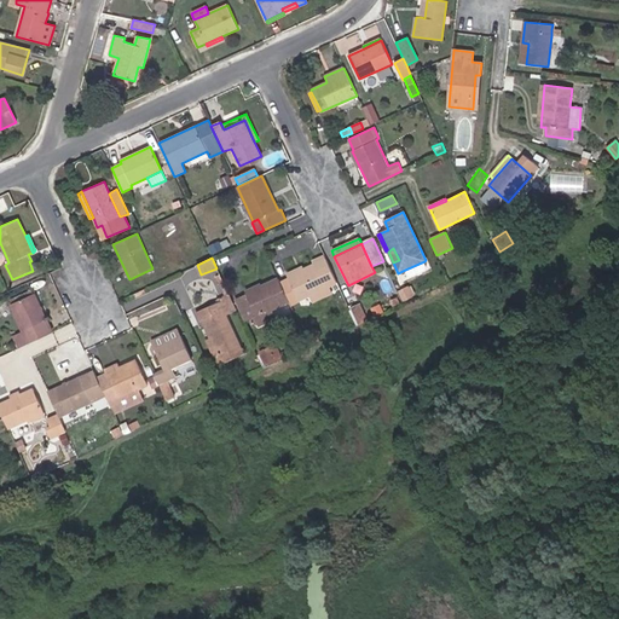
[(333,293),(329,285),(336,283),(325,259),(313,264),(304,268),(288,277),(289,278),(281,283),(289,301),(290,305),(299,301),(308,295),(312,302),(333,293)]
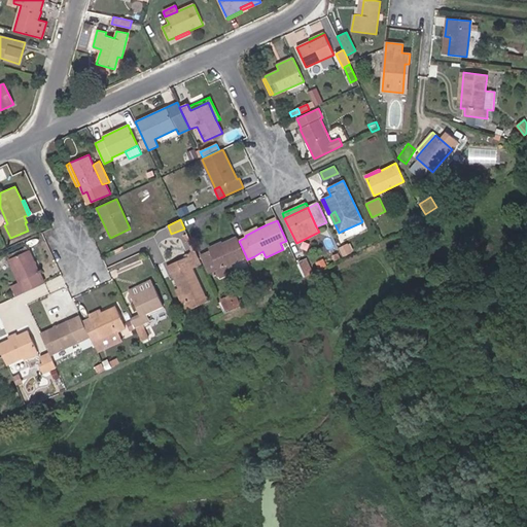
[(363,227),(361,222),(345,230),(347,235),(350,236),(362,230),(363,227)]
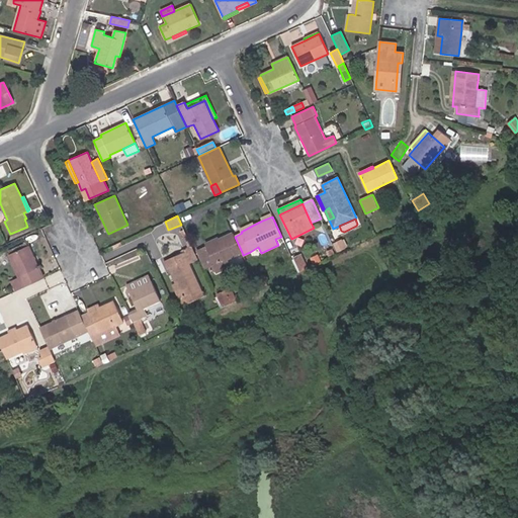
[(241,232),(254,225),(253,223),(240,230),(241,232)]
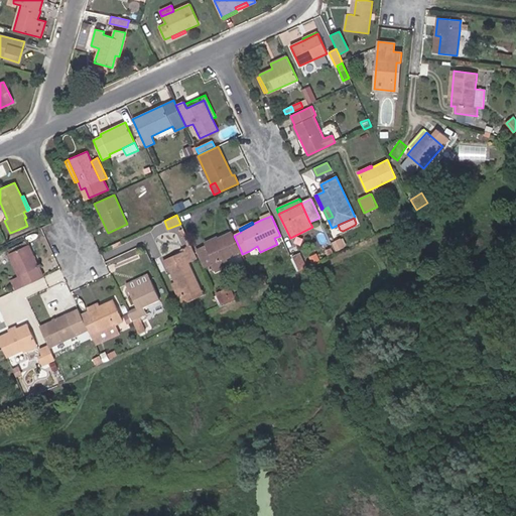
[(180,233),(187,247),(190,245),(184,232),(180,233)]
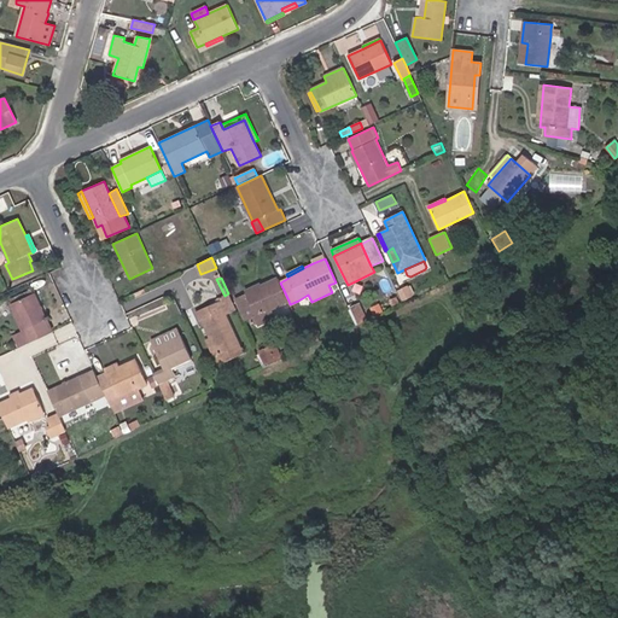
[(280,283),(278,278),(262,285),(245,293),(246,295),(243,296),(252,316),(257,326),(275,318),(272,309),(289,301),(280,283)]
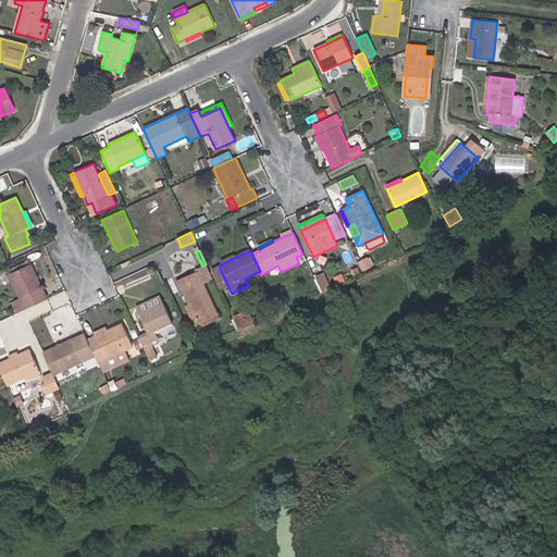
[(368,258),(359,262),(363,271),(372,267),(371,265),(368,258)]
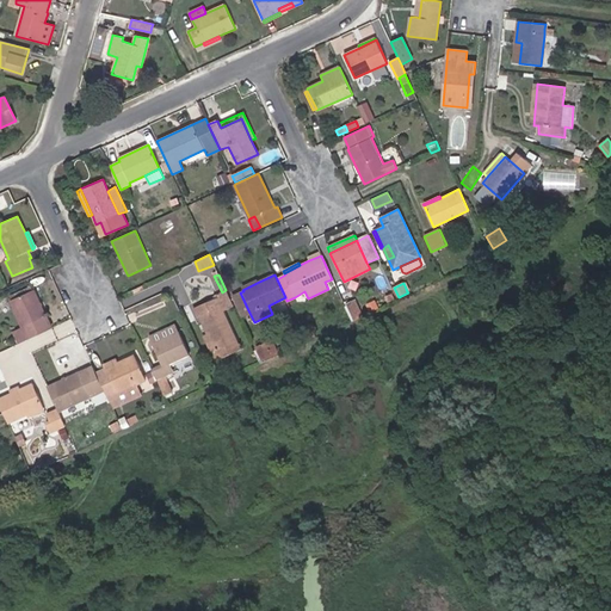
[(51,327),(35,289),(10,301),(22,327),(28,339),(51,327)]
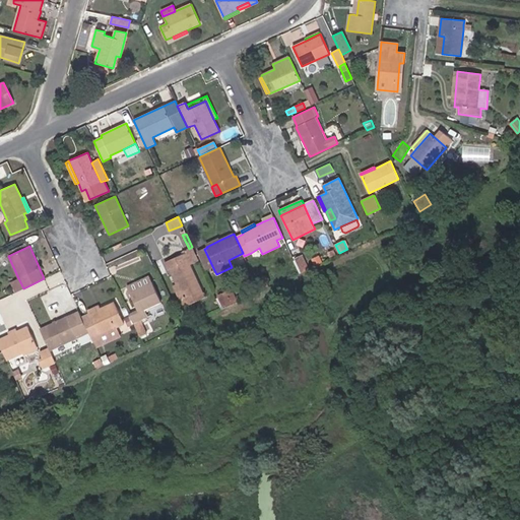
[(182,252),(183,254),(167,262),(177,283),(185,303),(203,295),(190,265),(198,261),(192,247),(182,252)]
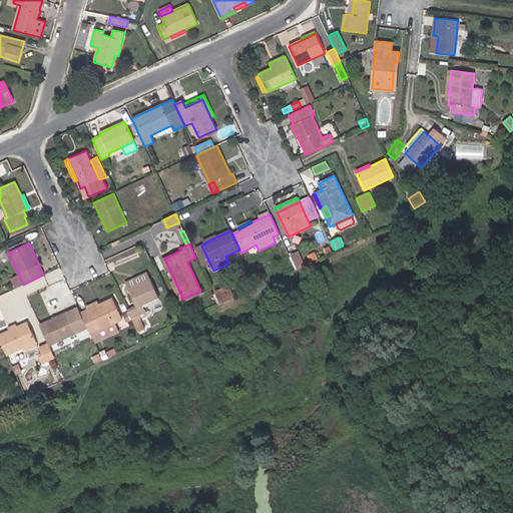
[(209,263),(201,245),(194,248),(203,266),(209,263)]
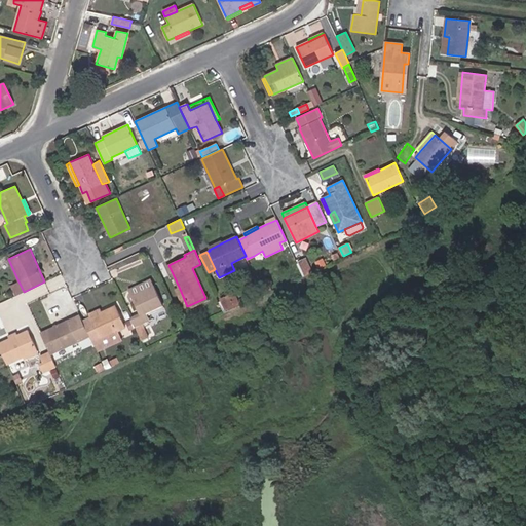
[(310,268),(305,259),(299,262),(303,271),(310,268)]
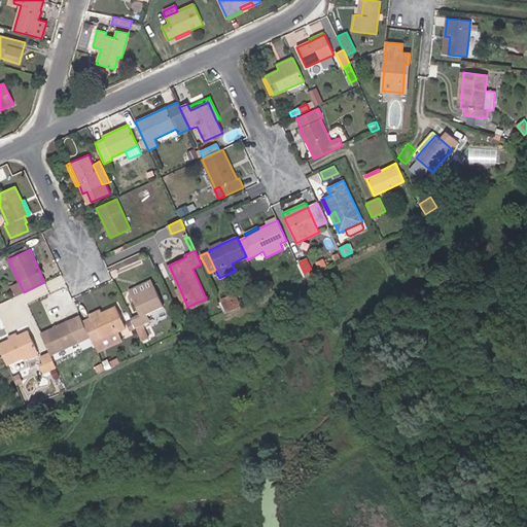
[(131,296),(154,286),(151,280),(129,291),(131,296)]
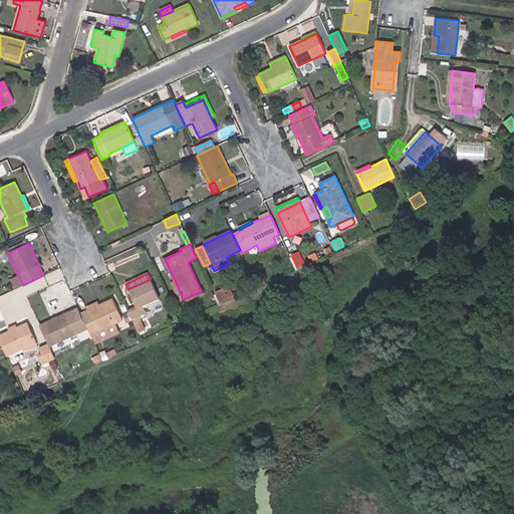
[(261,273),(254,276),(258,283),(264,280),(261,273)]
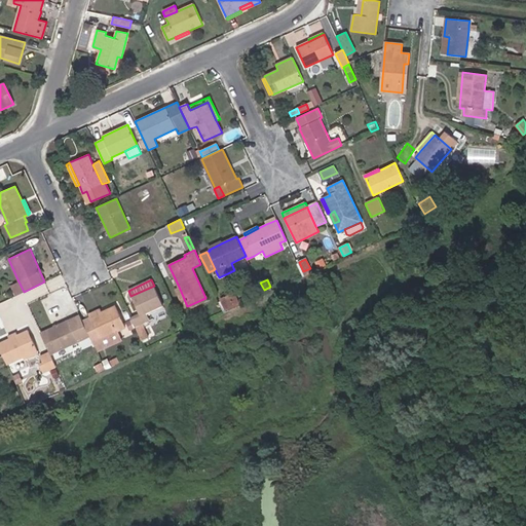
[(24,292),(19,282),(11,285),(15,295),(24,292)]
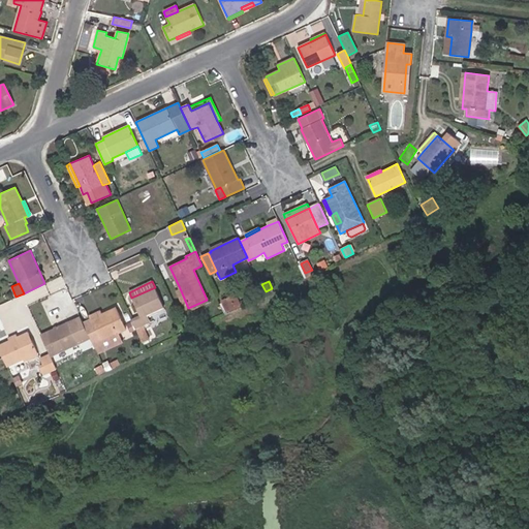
[(164,307),(155,287),(131,298),(141,316),(130,320),(131,321),(134,329),(143,324),(151,321),(147,314),(164,307)]
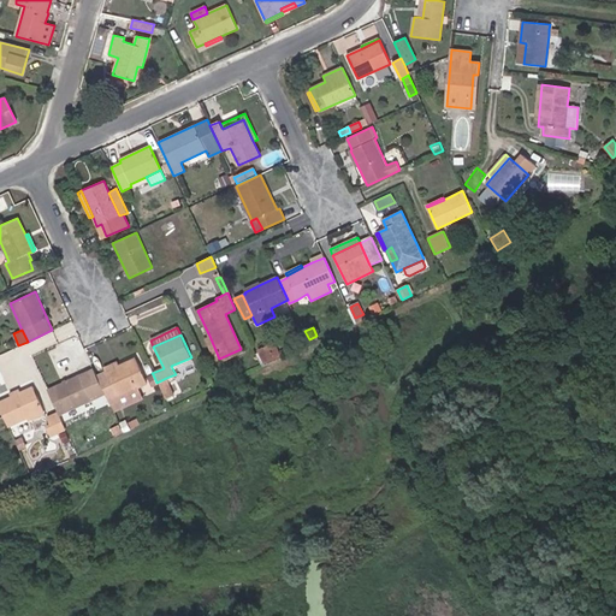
[(218,363),(243,353),(241,349),(219,359),(209,336),(206,338),(218,363)]
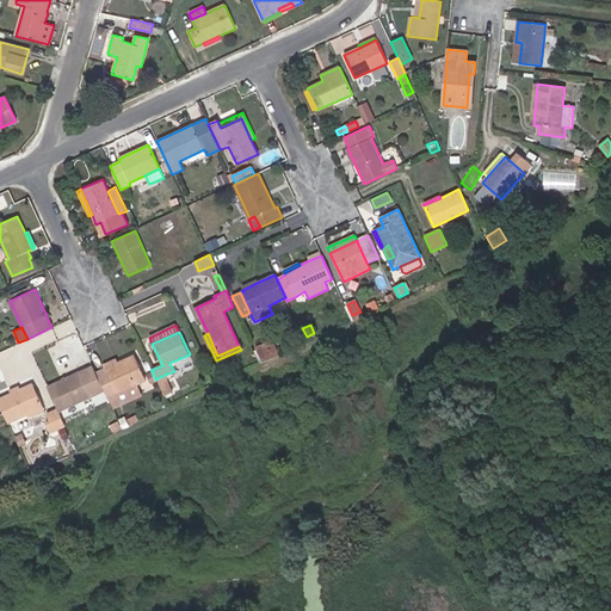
[(277,352),(272,340),(264,344),(270,356),(277,352)]
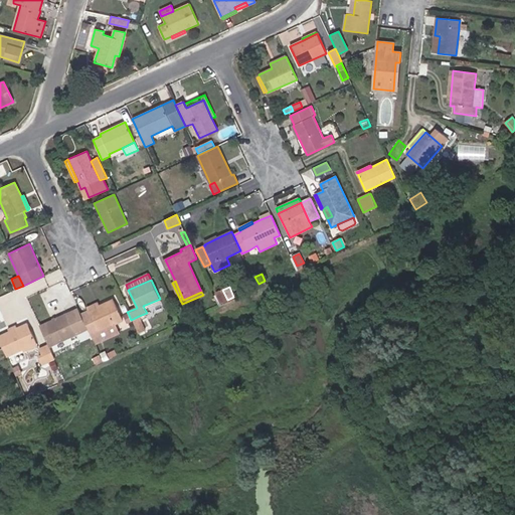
[(227,300),(222,290),(216,293),(220,303),(227,300)]
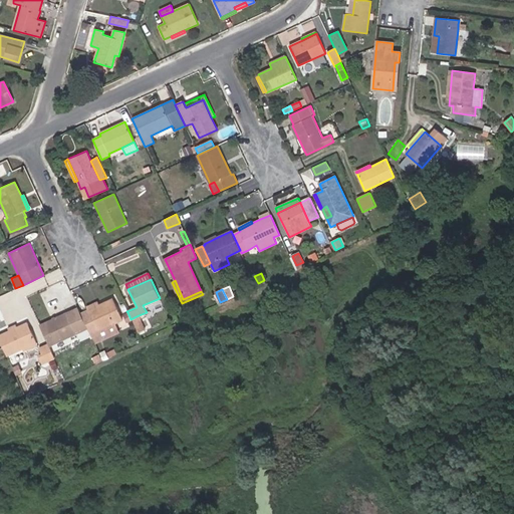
[(122,319),(113,299),(99,305),(87,310),(81,313),(88,328),(90,334),(115,323),(122,319)]
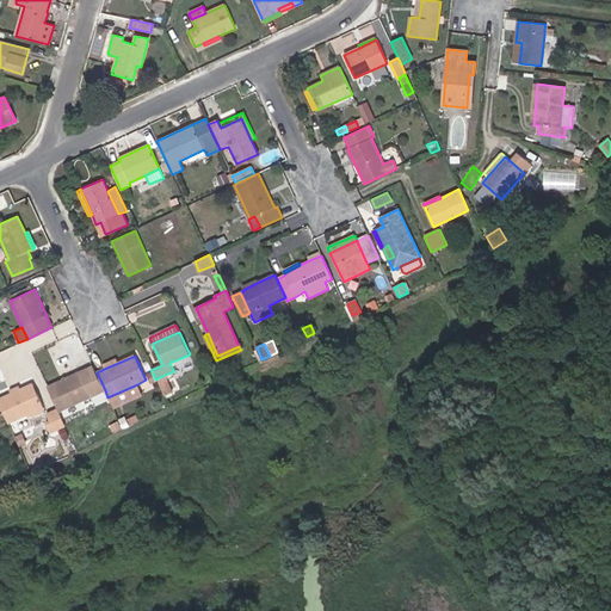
[(173,362),(177,370),(195,364),(192,356),(173,362)]
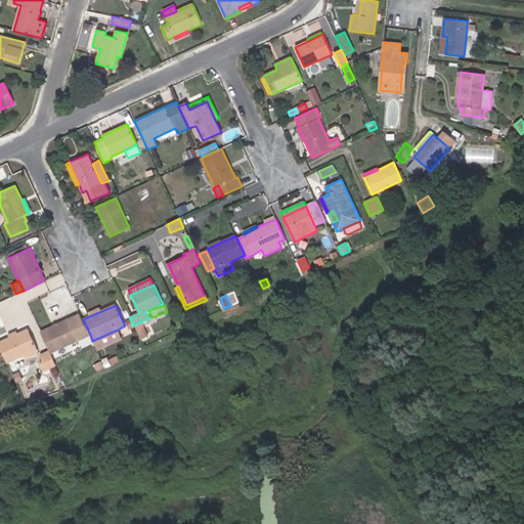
[(89,316),(101,311),(100,308),(88,313),(89,316)]
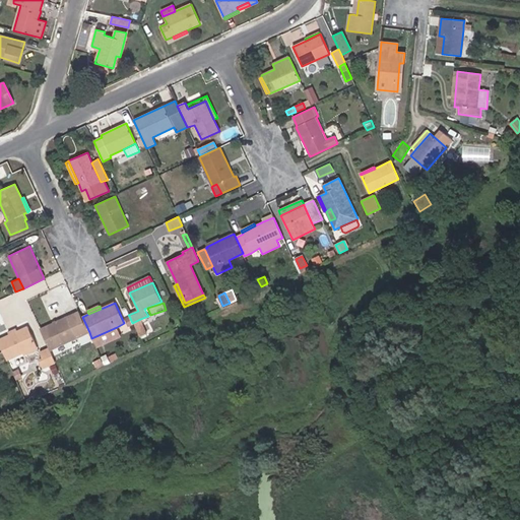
[(82,317),(79,311),(40,329),(49,347),(50,350),(89,332),(82,317)]
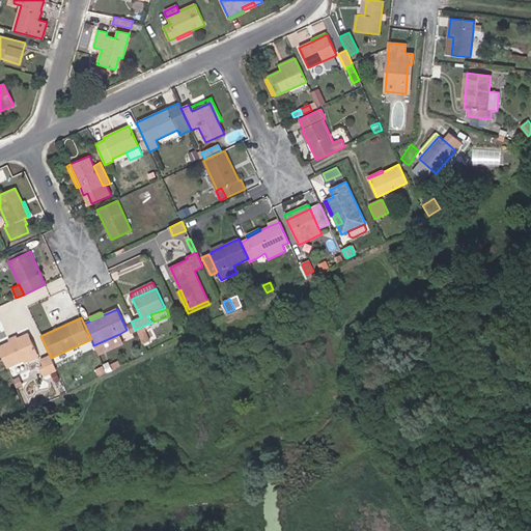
[(135,330),(132,323),(127,325),(131,334),(136,331),(135,330)]
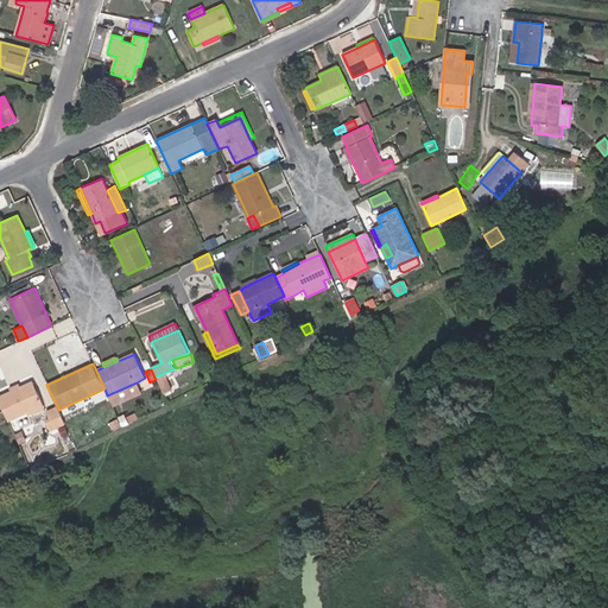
[(171,390),(164,373),(154,378),(156,379),(162,394),(171,390)]
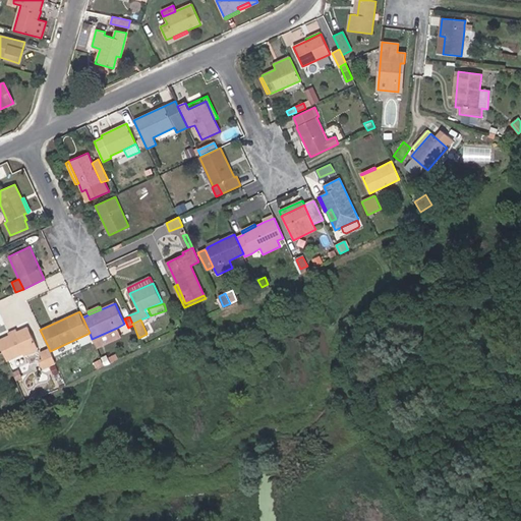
[(37,347),(27,327),(17,332),(9,336),(0,340),(0,346),(2,351),(6,360),(22,353),(37,347)]
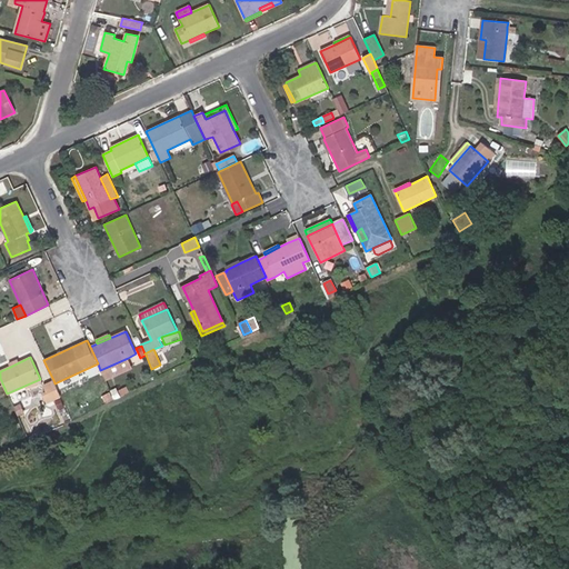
[(106,380),(132,367),(128,358),(100,370),(106,380)]
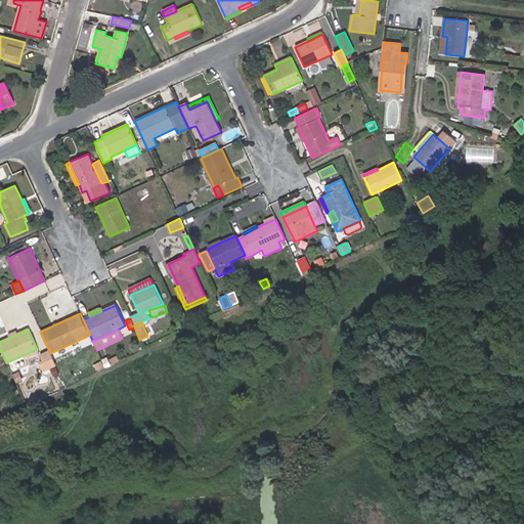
[(24,357),(38,351),(37,349),(23,355),(24,357)]
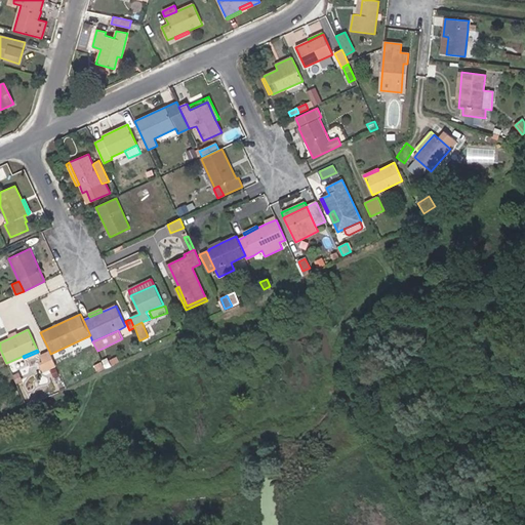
[(50,354),(49,351),(40,356),(43,361),(39,363),(43,371),(56,366),(50,354)]
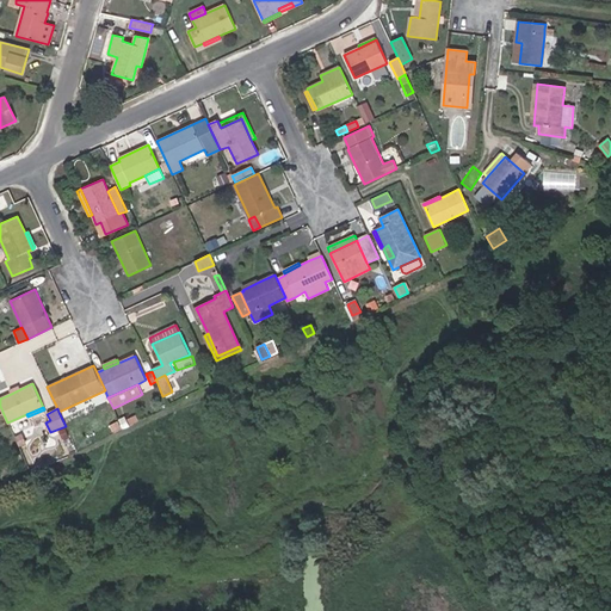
[(26,444),(23,433),(14,437),(19,446),(26,444)]
